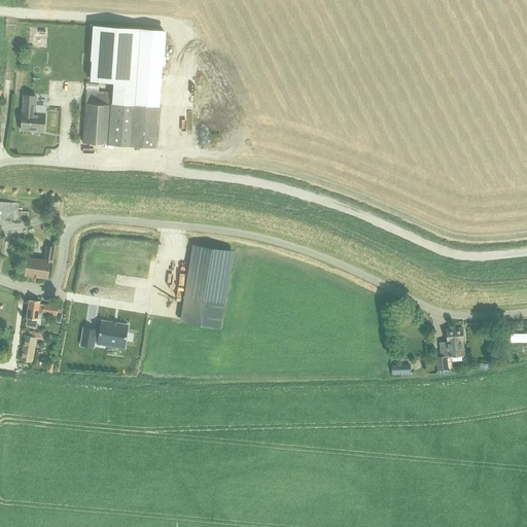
[(164,56),(165,32),(161,32),(140,30),(94,27),(91,80),(113,82),(113,93),(112,93),(86,91),(83,143),(155,147),(159,106),(160,106),(161,96),(162,85),(164,56)]
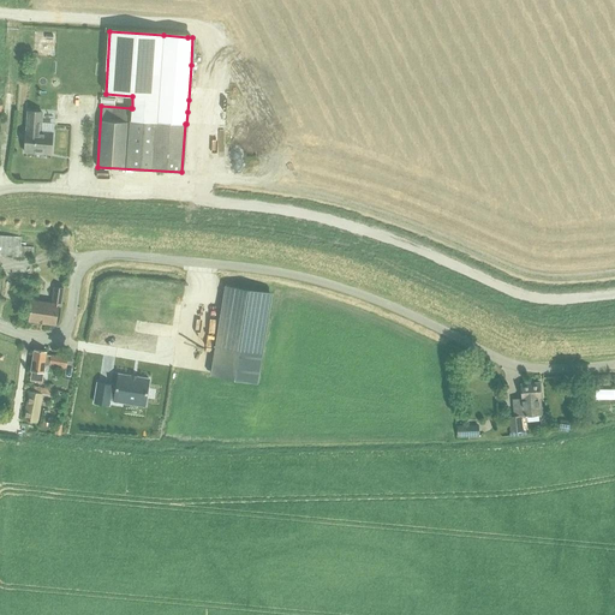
[(25,155),(51,156),(53,135),(41,135),(42,114),(29,114),(27,133),(25,155)]
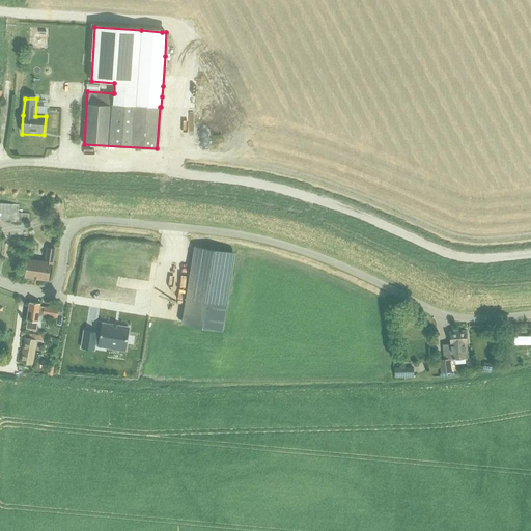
[(0,220),(18,222),(29,222),(29,213),(18,213),(19,204),(0,202),(0,220)]
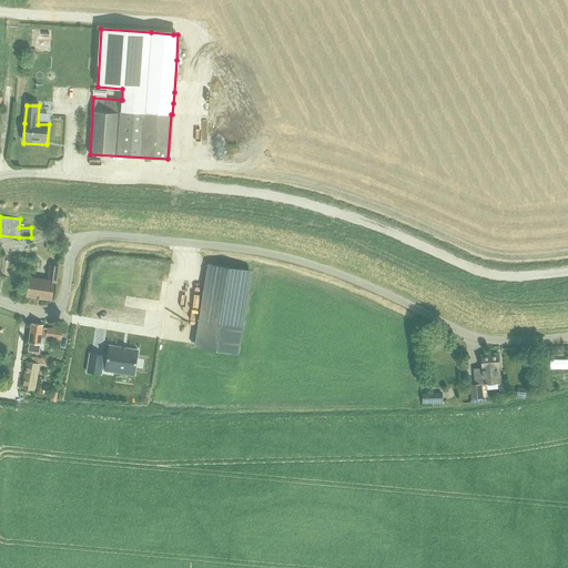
[(27,296),(50,298),(51,298),(51,297),(54,281),(57,282),(59,266),(52,265),(50,280),(29,277),(27,296)]
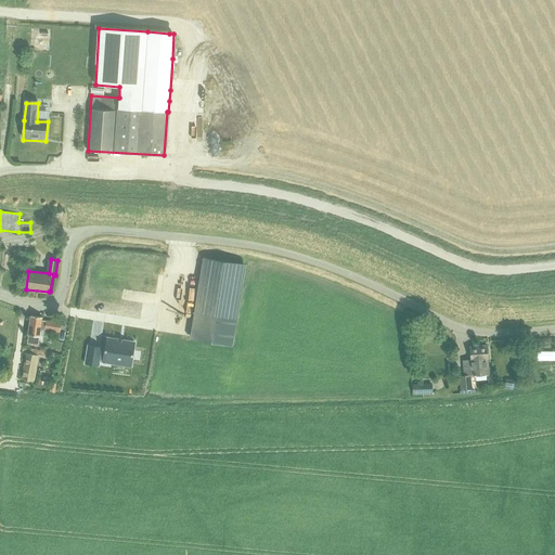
[(191,336),(233,344),(246,267),(203,259),(191,336)]
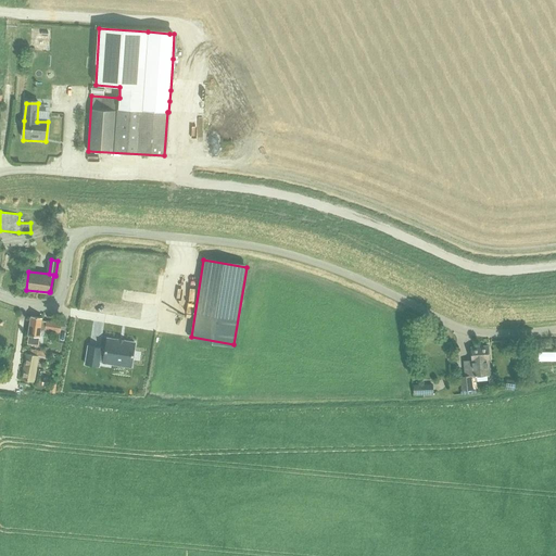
[(28,336),(27,342),(39,343),(40,337),(41,329),(55,331),(57,323),(42,320),(42,318),(32,317),(28,336)]
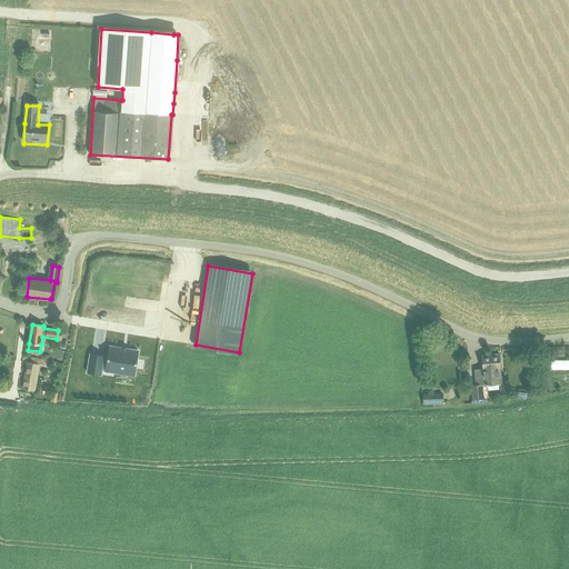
[(89,363),(88,372),(96,375),(101,375),(101,373),(101,370),(107,371),(112,372),(112,371),(112,369),(113,367),(125,368),(132,370),(135,370),(133,372),(133,376),(135,376),(136,370),(137,360),(138,351),(110,347),(109,347),(109,353),(108,358),(106,358),(103,357),(103,356),(97,355),(91,353),(91,355),(89,363)]
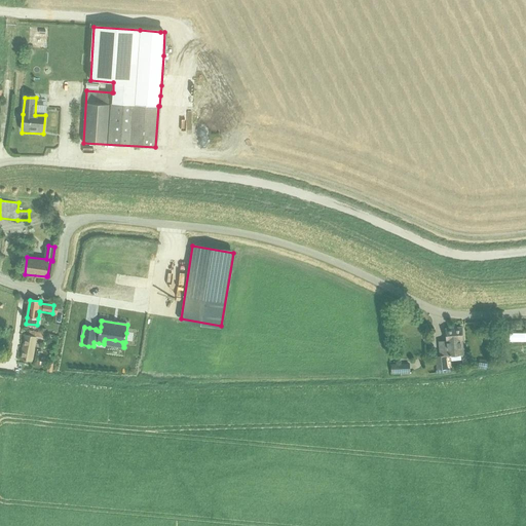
[(462,335),(461,327),(452,328),(446,329),(446,333),(447,341),(443,341),(439,342),(439,344),(440,350),(440,355),(440,357),(449,355),(451,355),(461,354),(460,344),(460,340),(462,340),(462,335)]
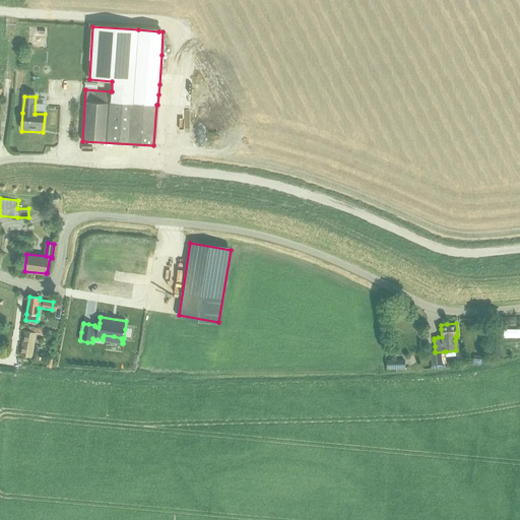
[(30,327),(29,332),(25,331),(20,354),(30,356),(36,333),(44,335),(45,330),(30,327)]
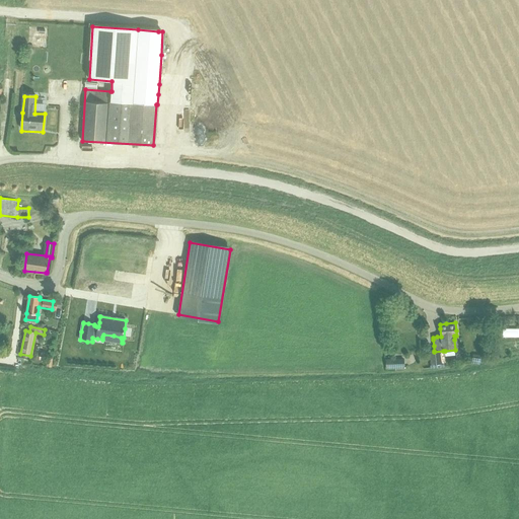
[(141,343),(143,331),(130,329),(128,341),(141,343)]
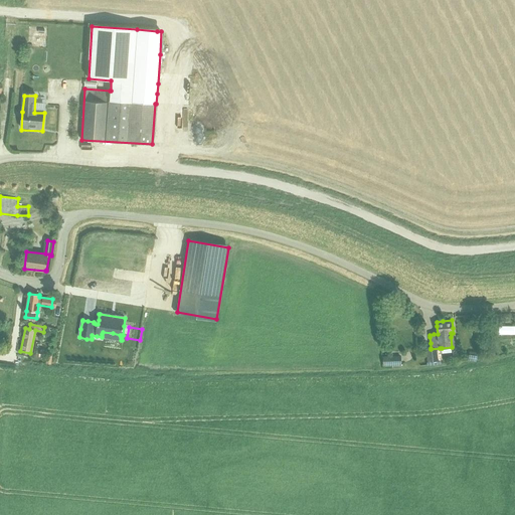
[(437,351),(431,352),(430,352),(427,352),(427,351),(427,349),(426,349),(427,361),(430,361),(438,360),(437,356),(437,351)]
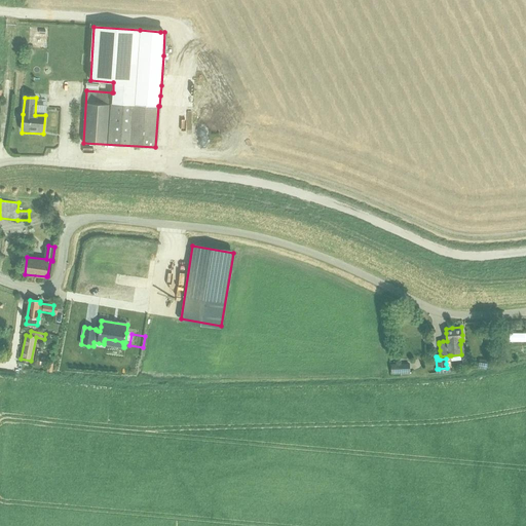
[(409,363),(391,363),(391,374),(409,374),(409,363)]
